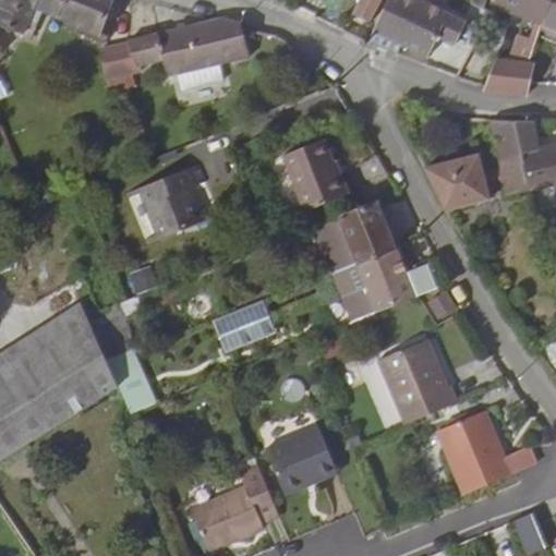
[(105,40),(108,33),(100,29),(110,0),(5,0),(0,16),(0,24),(27,36),(38,8),(65,17),(62,25),(105,40)]
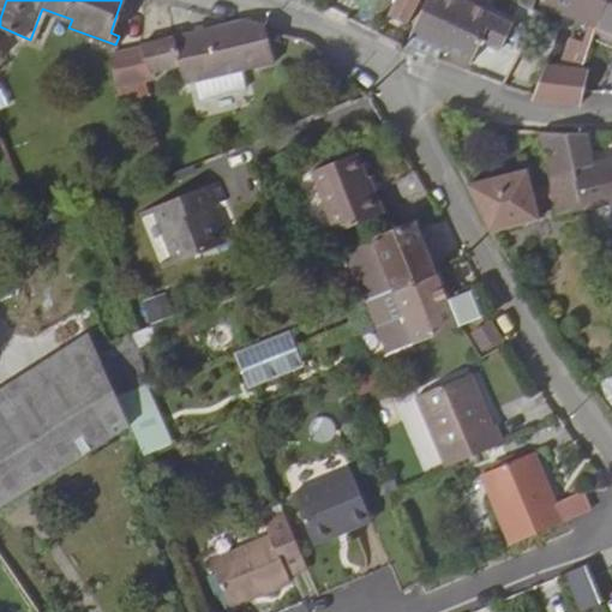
[(396,0),(393,10),(412,19),(420,0),(396,0)]
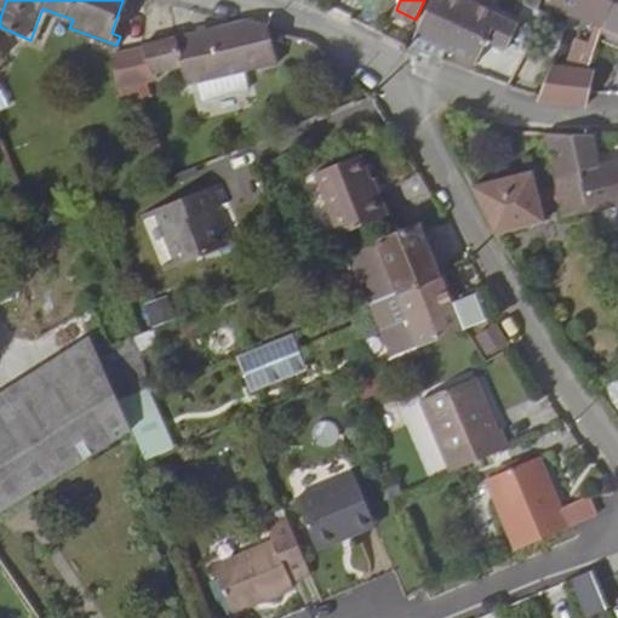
[(431,0),(419,29),(481,59),(492,39),(511,49),(525,22),(478,0),(431,0)]
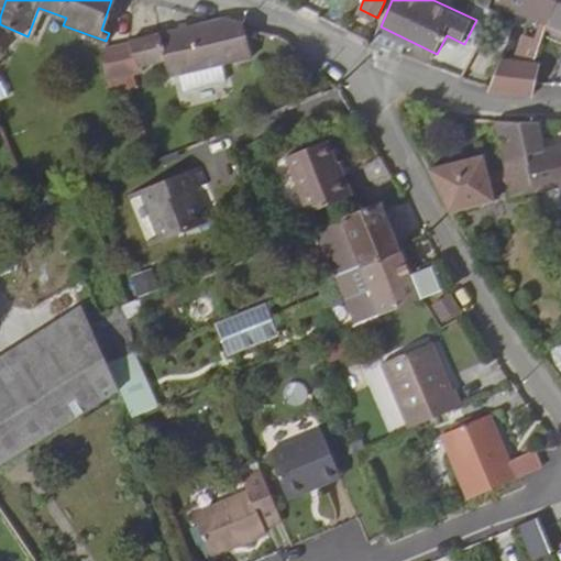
[(502,0),(501,2),(543,20),(550,0),(502,0)]
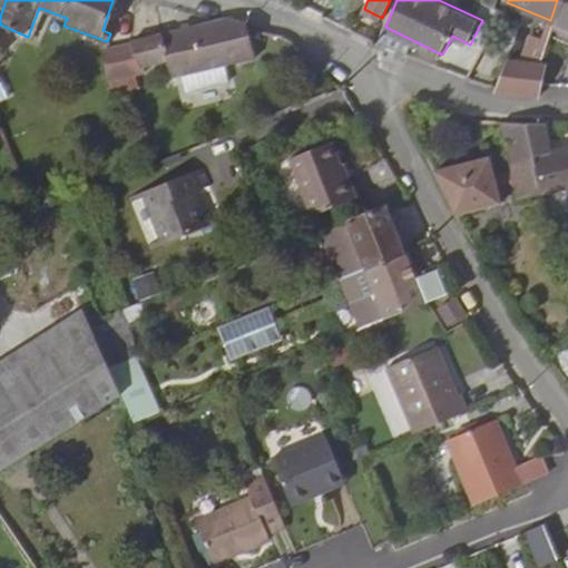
[(557,0),(550,20),(567,26),(567,0),(557,0)]
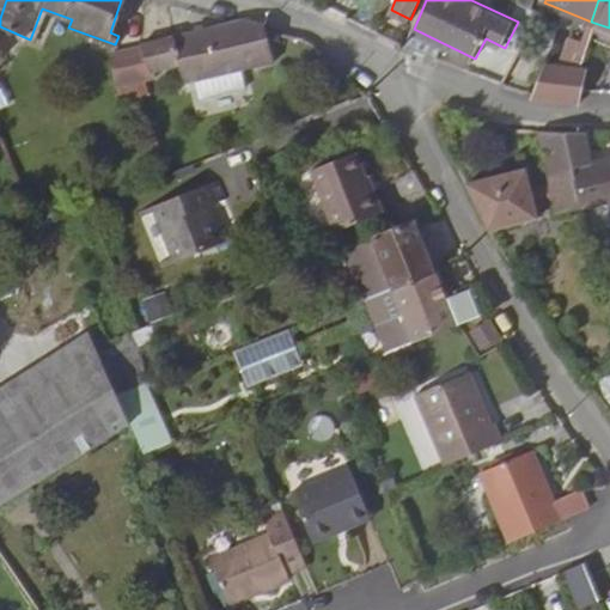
[(531,31),(542,6),(531,1),(522,28),(531,31)]
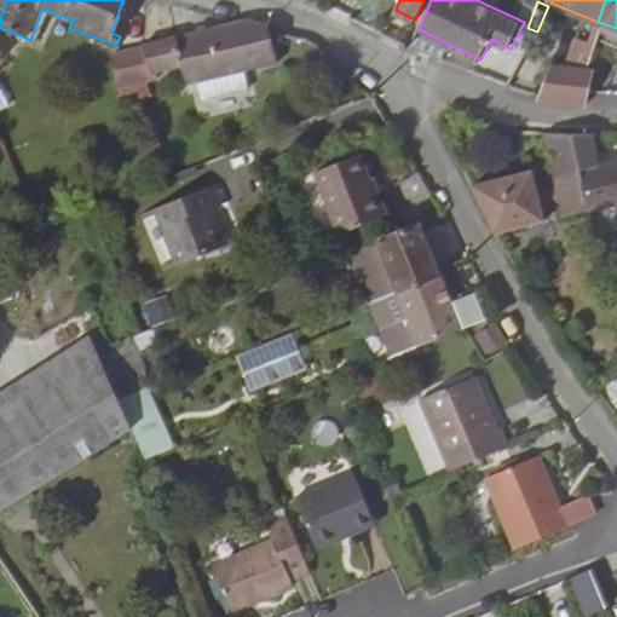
[(266,19),(253,16),(240,19),(140,42),(140,47),(113,56),(121,84),(142,80),(154,78),(153,70),(185,64),(192,81),(199,80),(203,99),(248,88),(244,69),(276,63),(267,27),(266,19)]
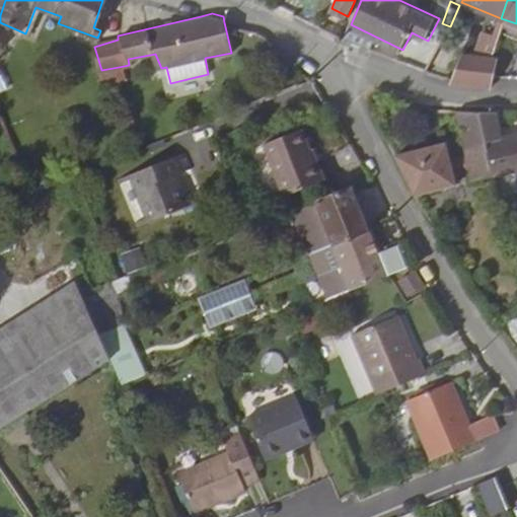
[(462,46),(454,76),(469,78),(475,47),(462,46)]
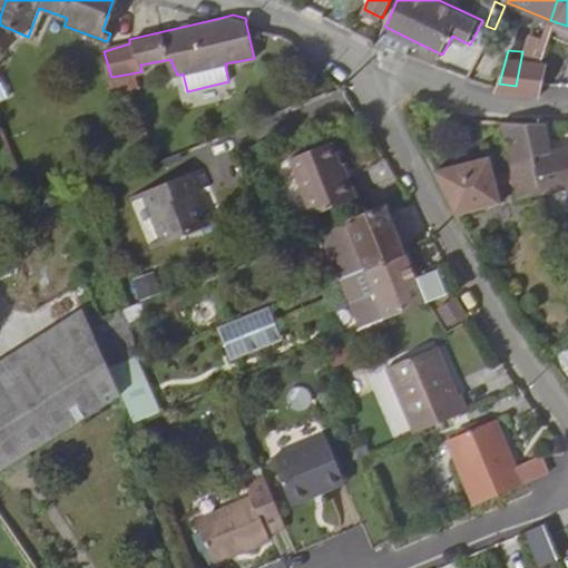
[(522,51),(516,86),(542,86),(546,52),(538,52),(522,51)]
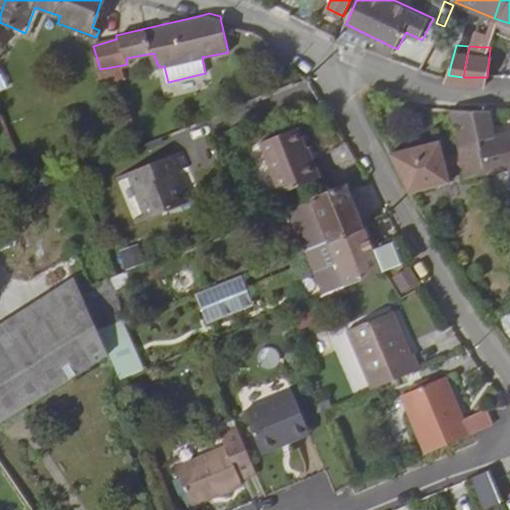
[(117,66),(100,69),(103,81),(120,78),(117,66)]
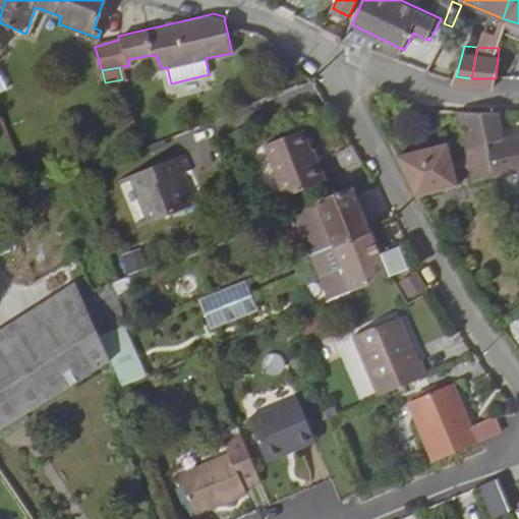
[(487,166),(501,164),(485,108),(465,106),(475,159),(485,156),(487,166)]
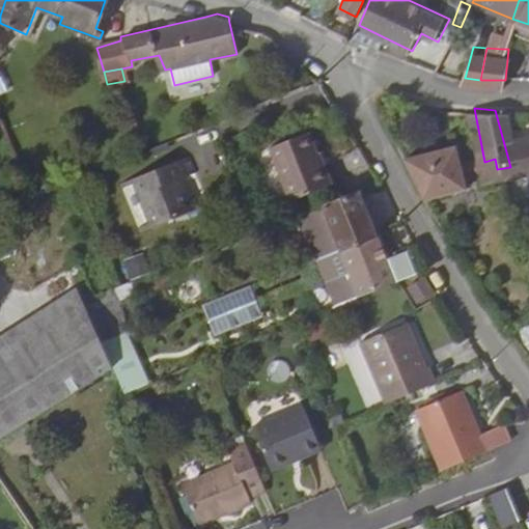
[(495,110),(510,167),(513,178),(523,177),(528,175),(528,135),(518,138),(511,110),(495,110)]
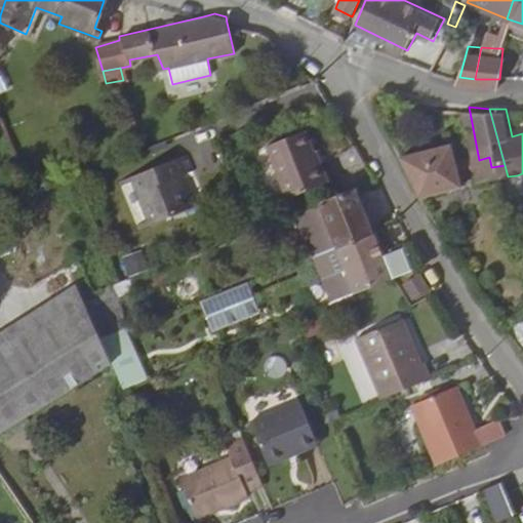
[(290,196),(327,178),(303,127),(267,145),(290,196)]
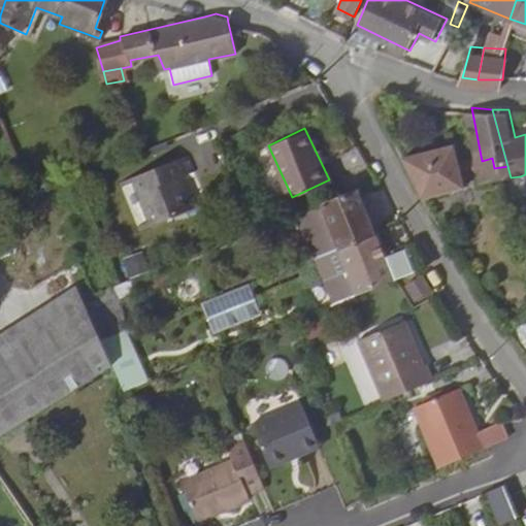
[(464,188),(456,143),(398,154),(420,195),(444,191),(464,188)]
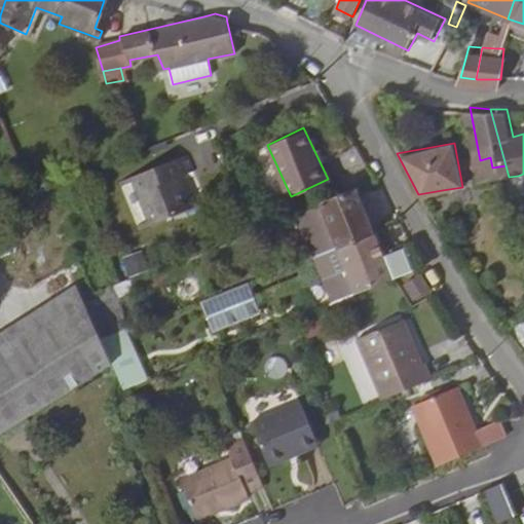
[(506,165),(492,167),(490,157),(480,160),(485,183),(500,179),(509,177),(506,165)]
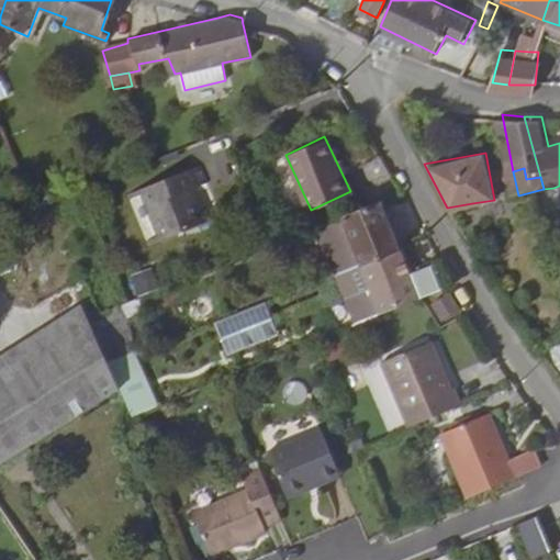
[(189,200),(196,196),(188,179),(138,201),(163,252),(204,232),(189,200)]
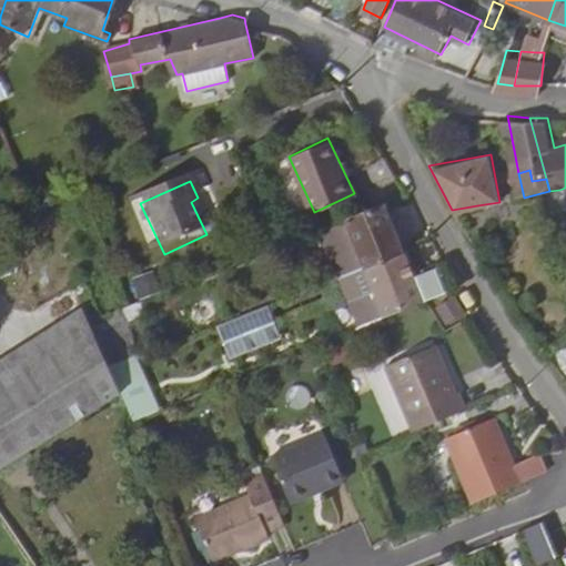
[(542,203),(552,202),(549,191),(541,193),(542,203)]
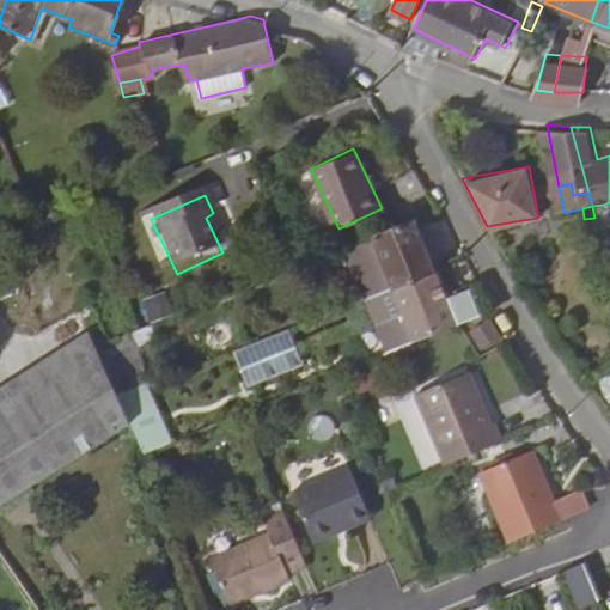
[(371,298),(392,290),(437,273),(433,268),(410,219),(391,227),(367,236),(346,244),(371,298)]
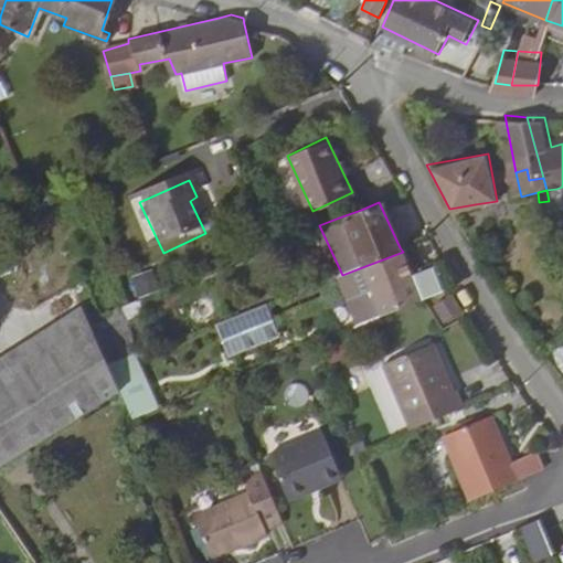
[(411,271),(403,252),(362,267),(342,275),(338,277),(359,325),(385,315),(424,299),(453,287),(457,286),(442,258),(411,271)]
